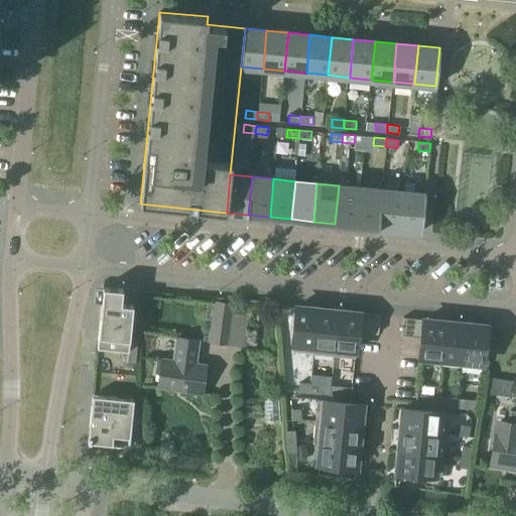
[(335,224),(357,226),(360,187),(339,185),(335,224)]
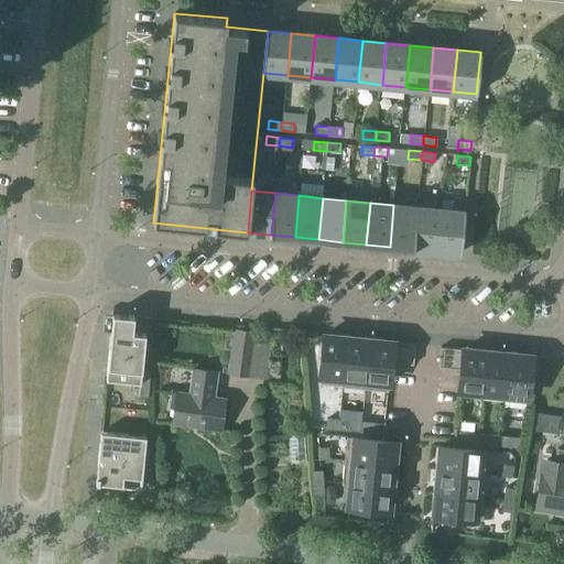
[(390,247),(413,249),(418,207),(393,205),(390,247)]
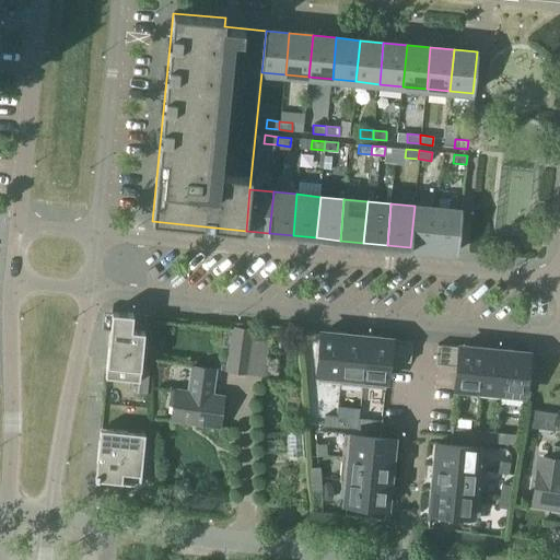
[(410,247),(434,249),(438,208),(415,206),(410,247)]
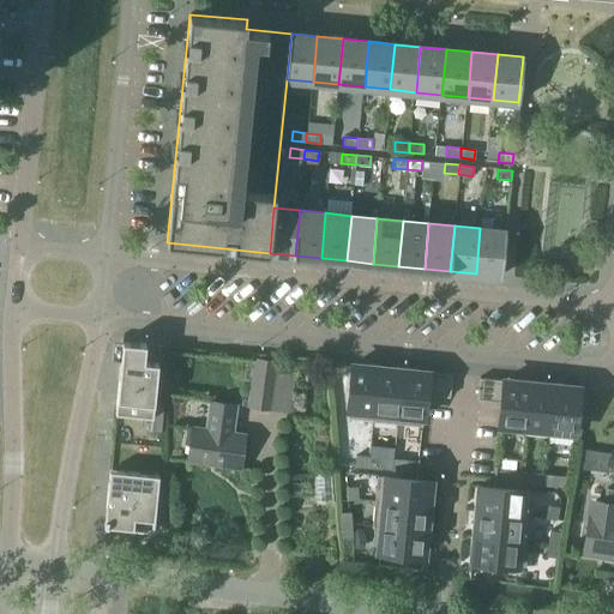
[(480,228),(476,274),(501,276),(506,230),(480,228)]
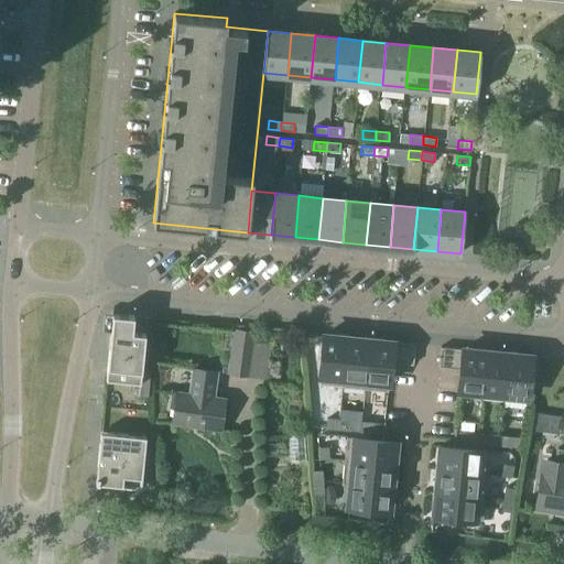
[(155,269),(149,273),(154,280),(160,275),(155,269)]
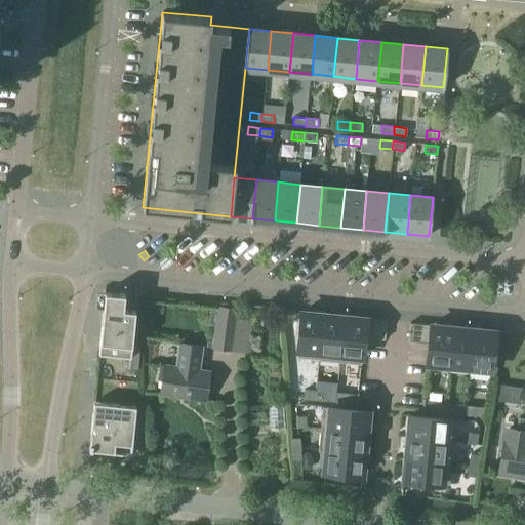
[(101,327),(132,331),(134,310),(133,310),(123,310),(124,294),(119,293),(105,292),(103,309),(101,327)]
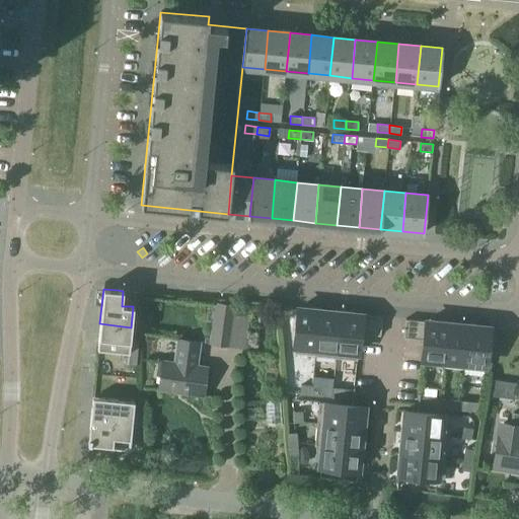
[(210,344),(228,346),(233,305),(216,303),(210,344)]
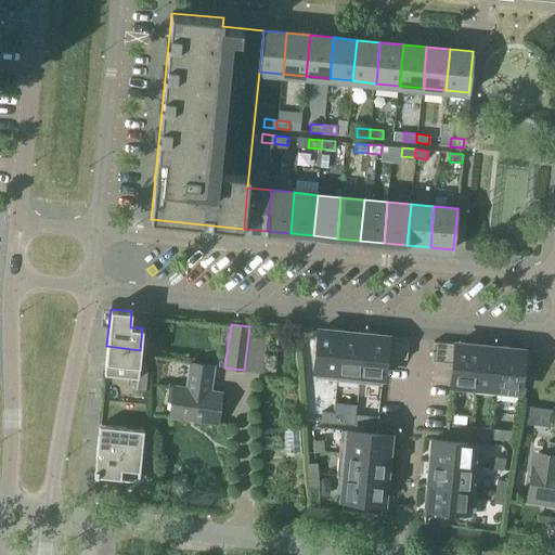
[(304,345),(315,345),(315,330),(302,330),(304,345)]
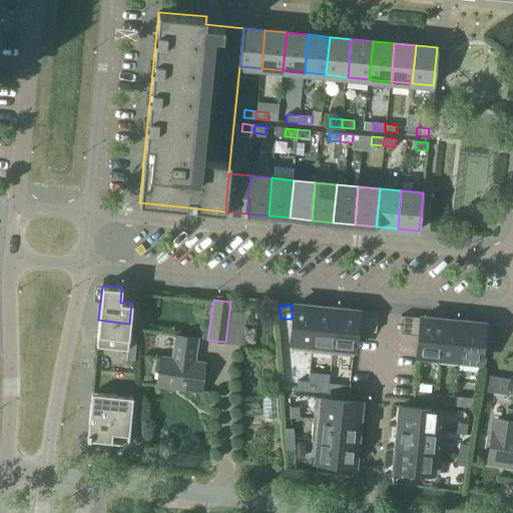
[(290,350),(311,352),(316,307),(295,305),(290,350)]
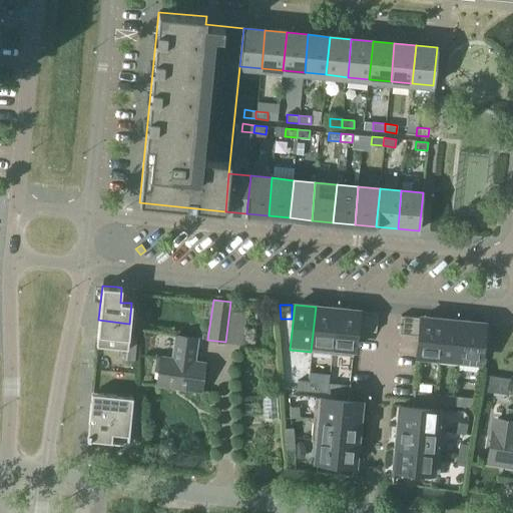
[(311,352),(331,354),(336,309),(316,307),(311,352)]
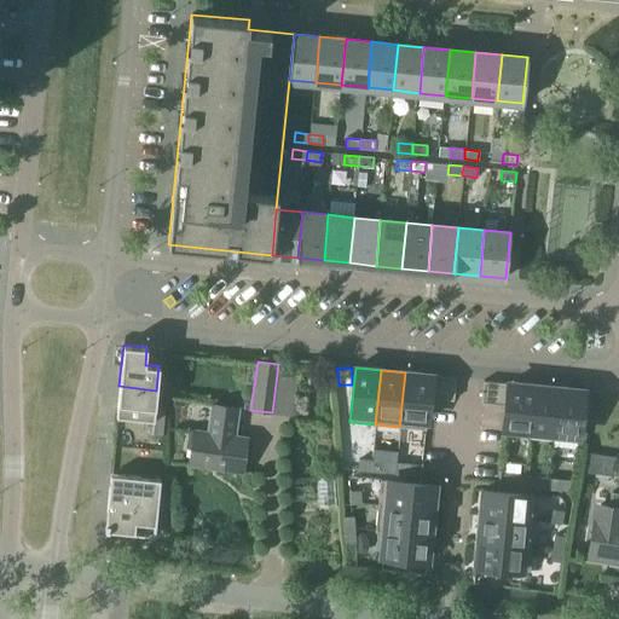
[(405,372),(399,427),(426,429),(428,403),(428,398),(453,400),(456,377),(405,372)]
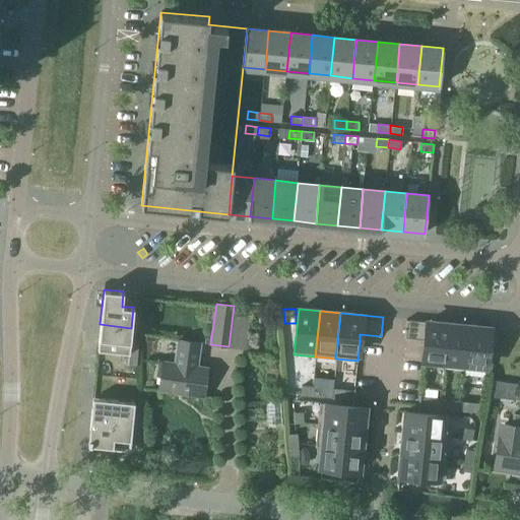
[(423,361),(444,363),(448,324),(405,320),(403,339),(425,341),(423,361)]
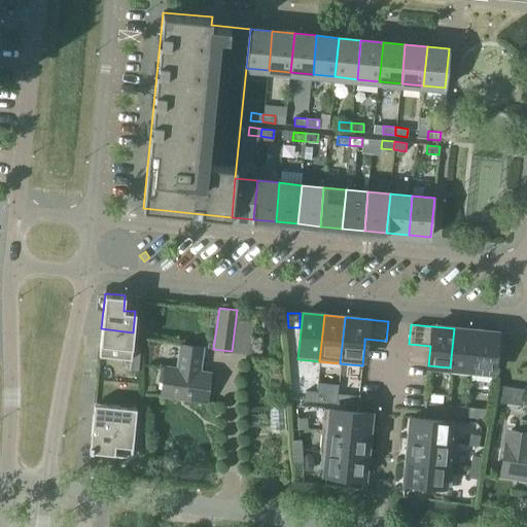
[(133,332),(101,328),(99,349),(99,355),(131,358),(132,347),(132,346),(133,332)]
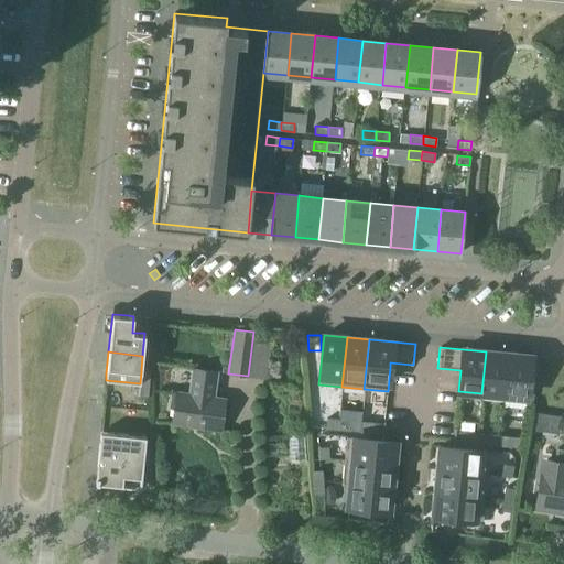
[(481,393),(503,396),(508,354),(486,351),(481,393)]
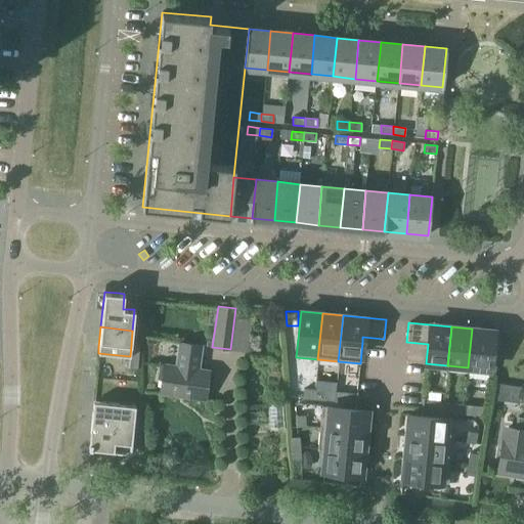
[(472,329),(468,367),(489,369),(494,331),(472,329)]
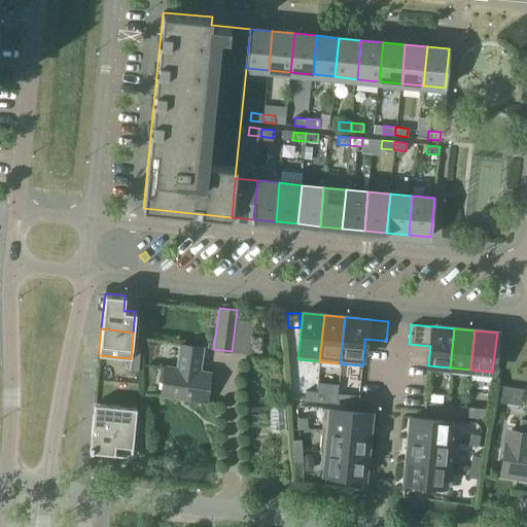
[(161,395),(206,401),(210,373),(199,372),(202,347),(180,344),(177,369),(164,366),(161,395)]
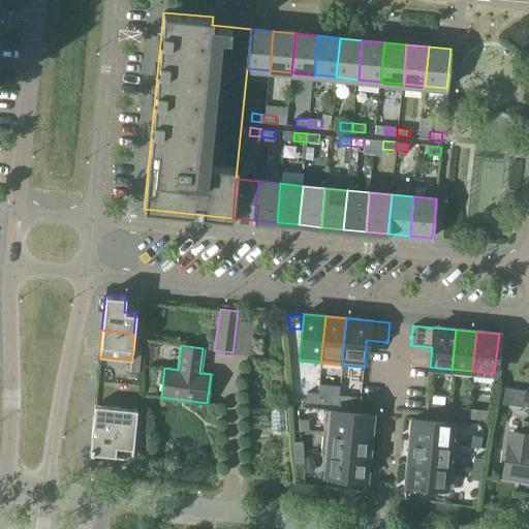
[(133,347),(132,347),(131,360),(139,361),(141,347),(138,347),(133,347)]
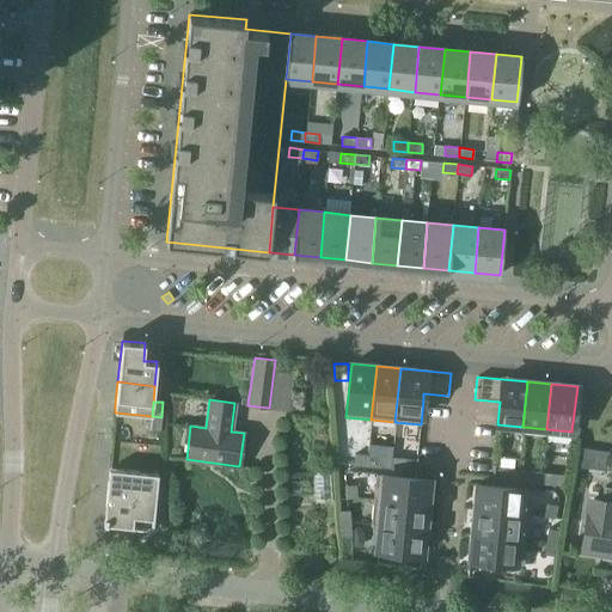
[(161,417),(152,416),(151,428),(151,430),(152,430),(159,432),(161,417)]
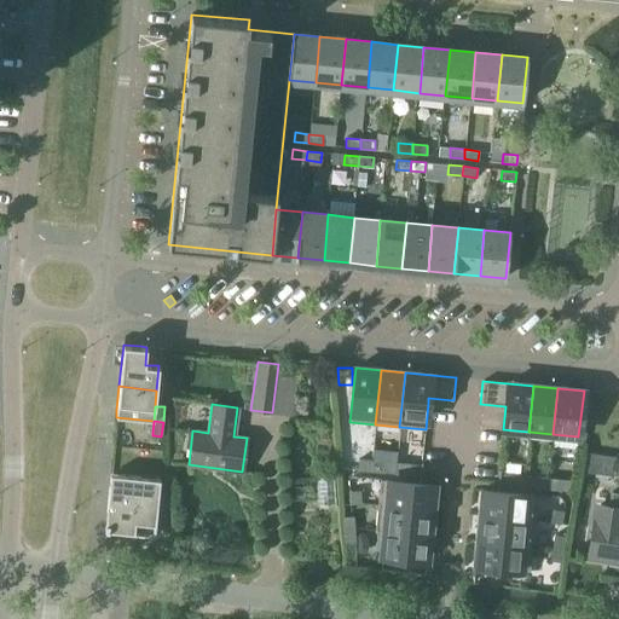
[(588,451),(585,470),(613,475),(615,456),(588,451)]
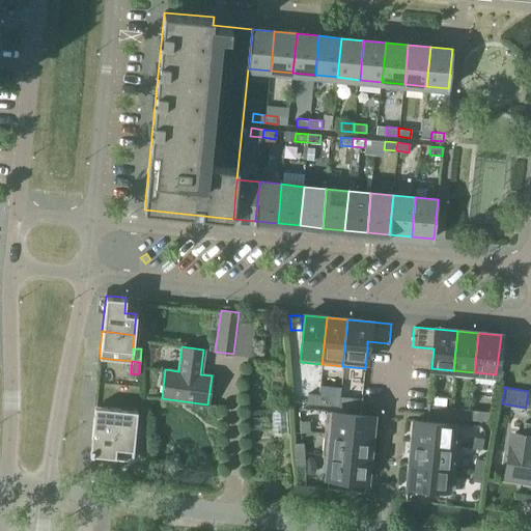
[(306,403),(317,404),(318,395),(307,394),(306,403)]
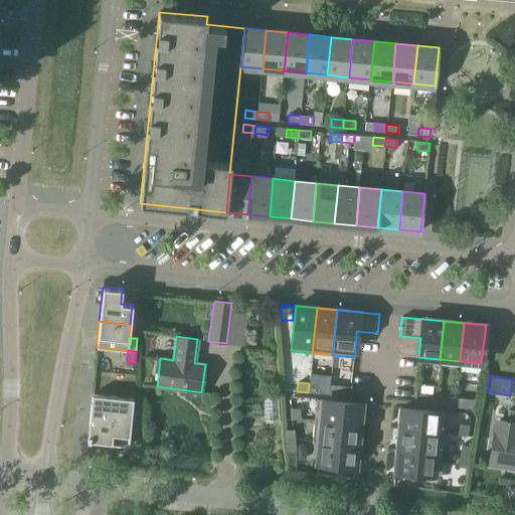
[(309,383),(308,392),(319,393),(320,384),(309,383)]
